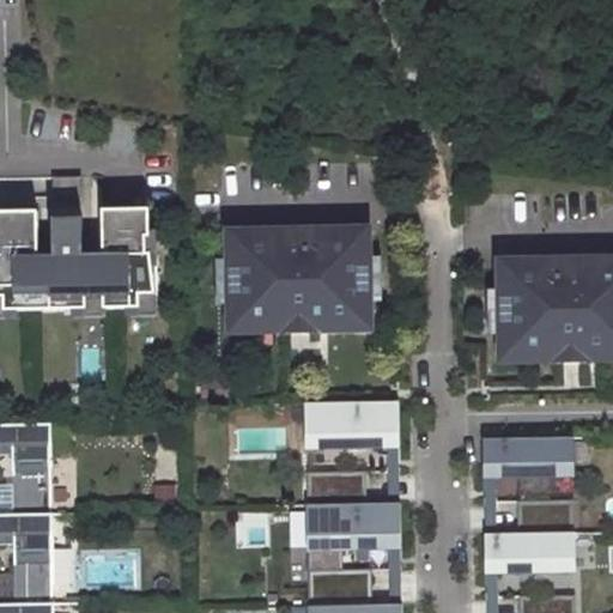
[(0,0),(0,206),(178,204),(177,129),(22,103),(17,0),(0,0)]
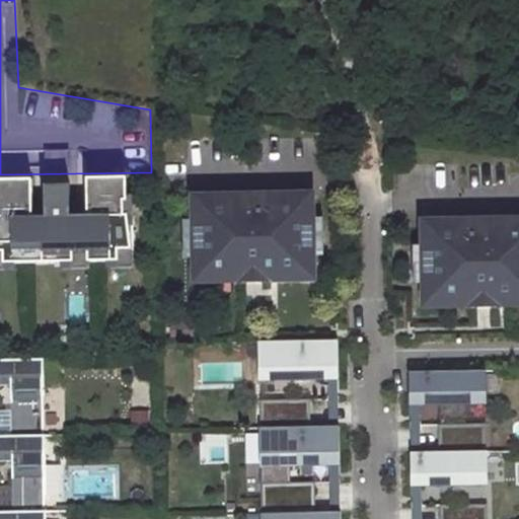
[(32,225),(31,179),(0,179),(0,251),(4,251),(4,263),(73,262),(73,255),(88,255),(88,262),(118,261),(118,249),(133,249),(132,216),(124,216),(123,201),(127,201),(126,178),(87,178),(88,224),(70,224),(69,186),(45,187),(46,225),(32,225)]
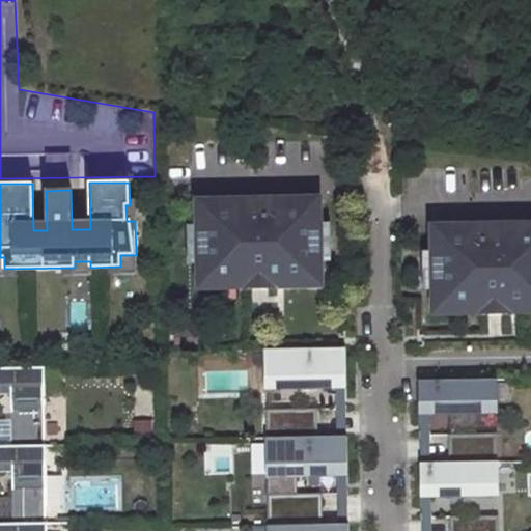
[(318,198),(197,200),(199,286),(320,284),(318,198)]
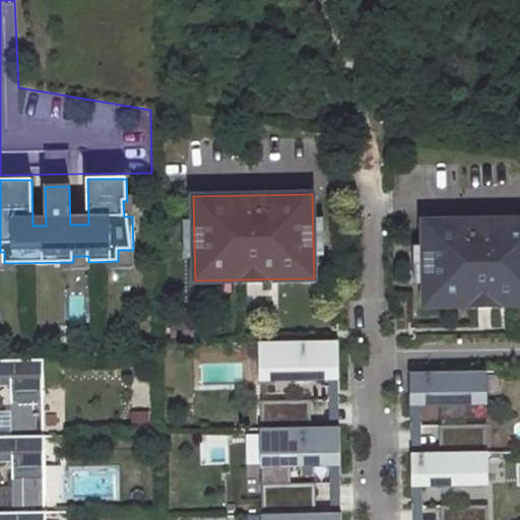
[(124,216),(132,216),(132,201),(127,201),(123,201),(124,216)]
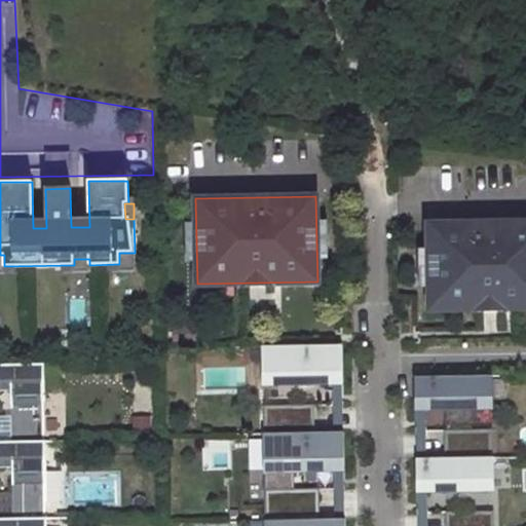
[(525,223),(427,225),(429,310),(525,308),(525,223)]
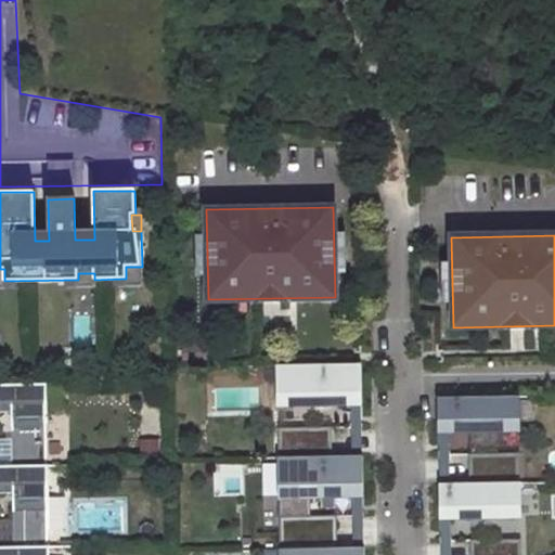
[(126,279),(126,286),(142,286),(142,267),(126,267),(126,279)]
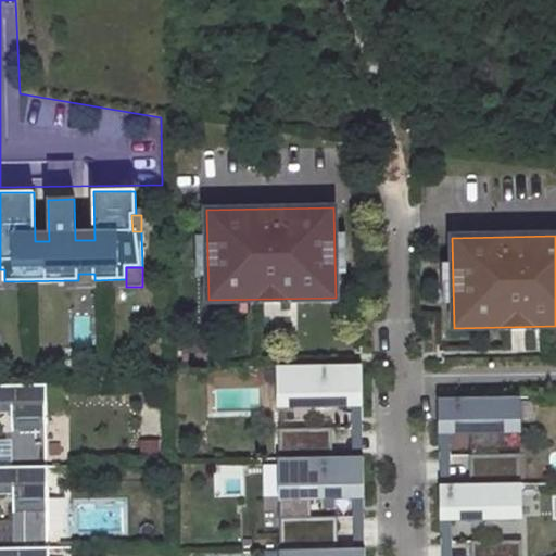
[(78,280),(78,287),(95,287),(95,280),(95,274),(78,274),(78,280)]
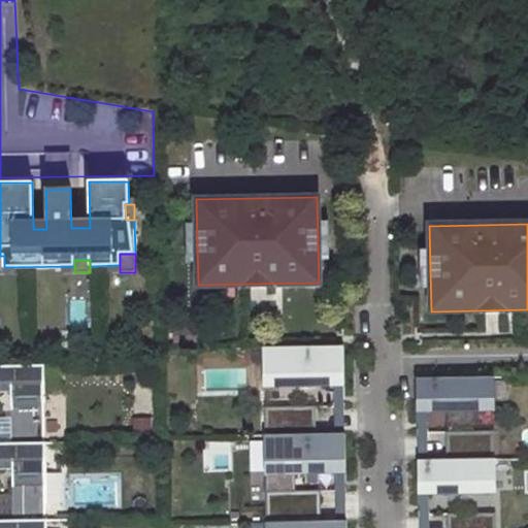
[(343,347),(263,348),(264,385),(333,384),(343,384),(343,347)]
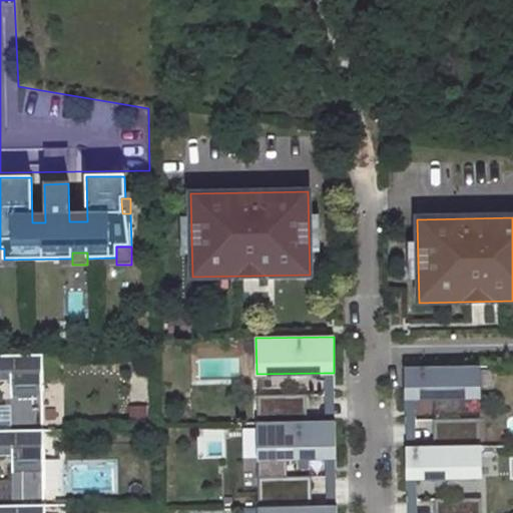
[(43,355),(0,356),(0,381),(10,381),(11,431),(43,431),(42,393),(43,393),(43,355)]
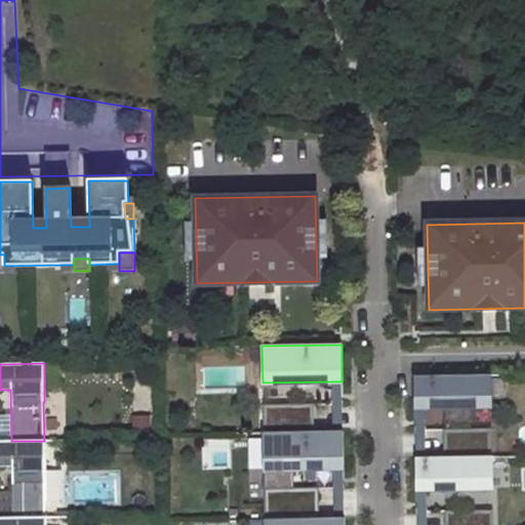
[(488,375),(413,376),(414,406),(489,405),(488,375)]
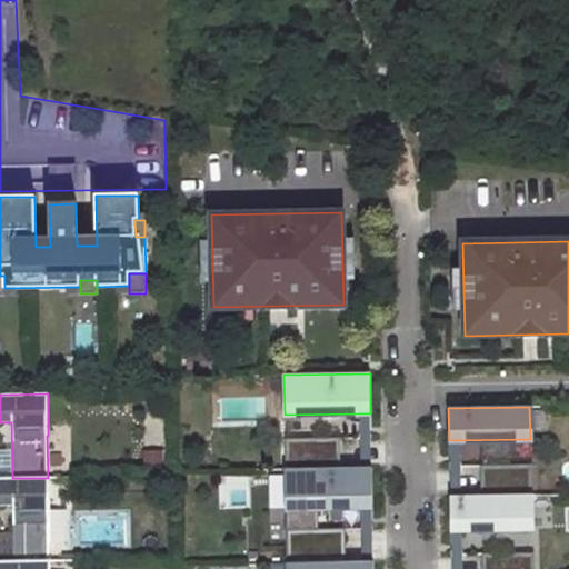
[(370,413),(359,413),(360,467),(371,468),(371,466),(370,413)]
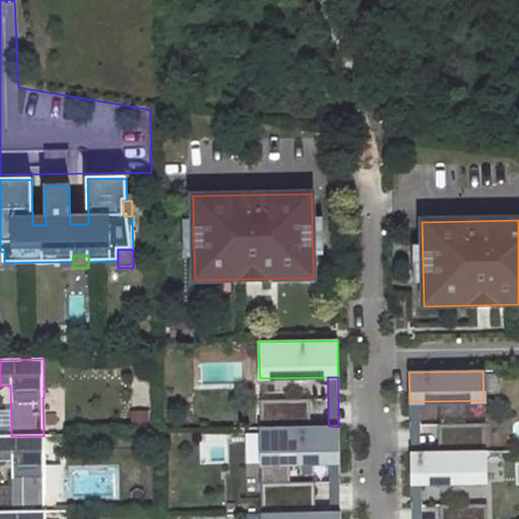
[(420,402),(410,401),(411,453),(421,453),(420,402)]
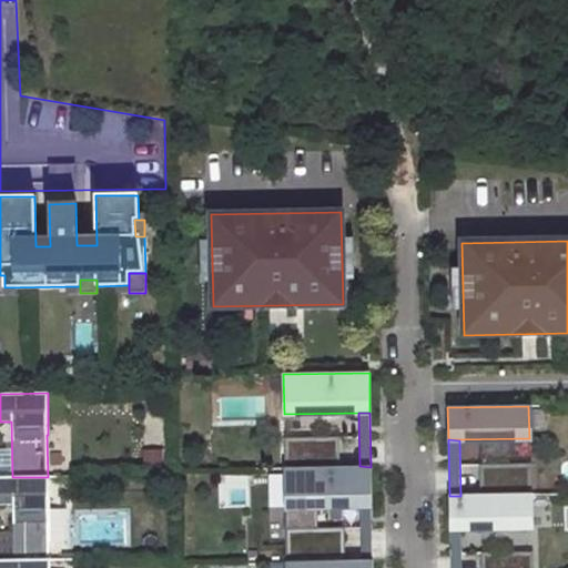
[(531,464),(511,465),(511,480),(531,480),(531,464)]
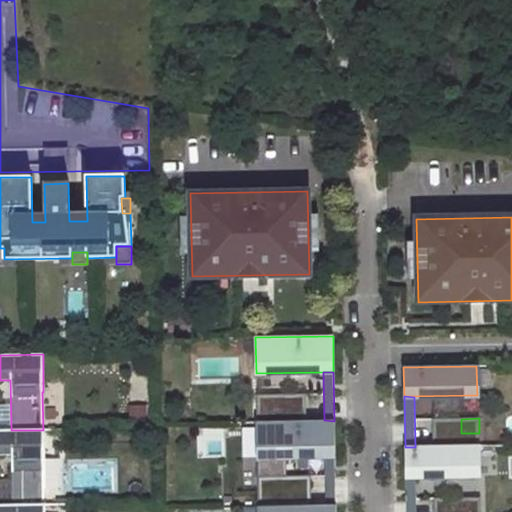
[(461,419),(432,419),(432,446),(478,446),(479,446),(479,433),(461,433),(461,419)]
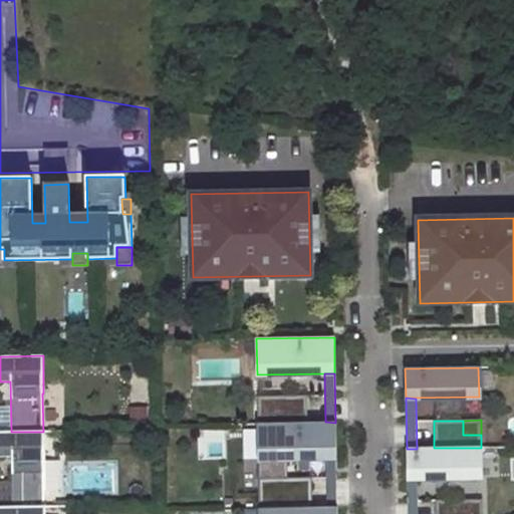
[(335,423),(258,424),(258,460),(326,459),(336,458),(335,423)]
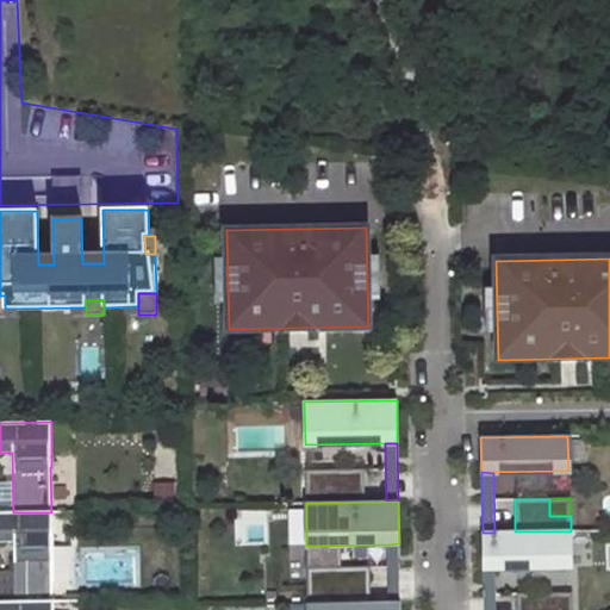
[(13,512),(0,512),(0,542),(13,542),(14,602),(53,602),(53,556),(54,556),(53,512),(51,512),(13,512)]
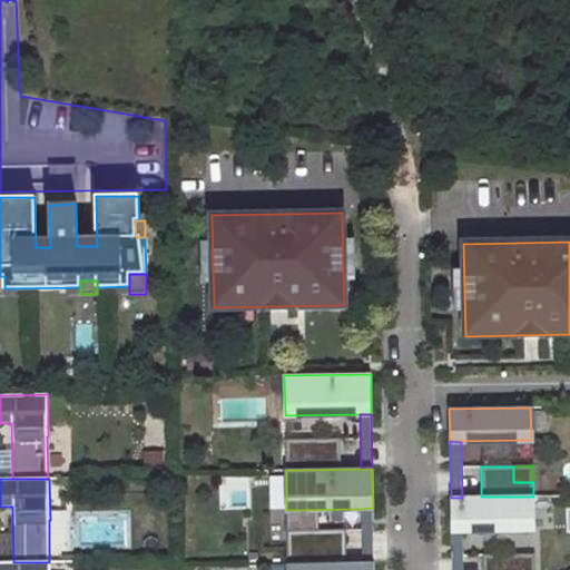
[(462,498),(451,498),(451,530),(462,530),(532,529),(532,497),(481,497),(462,498)]
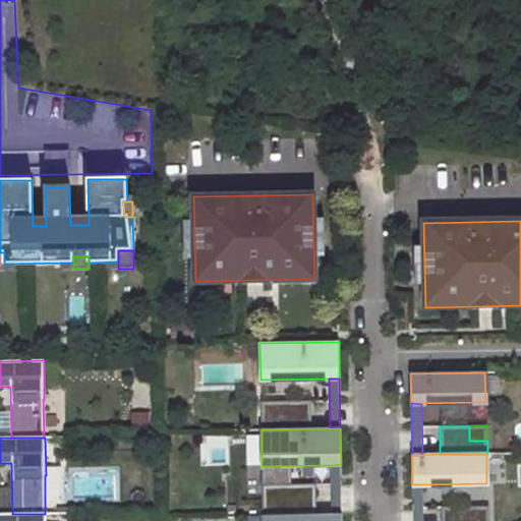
[(341,464),(331,465),(331,514),(342,514),(341,464)]
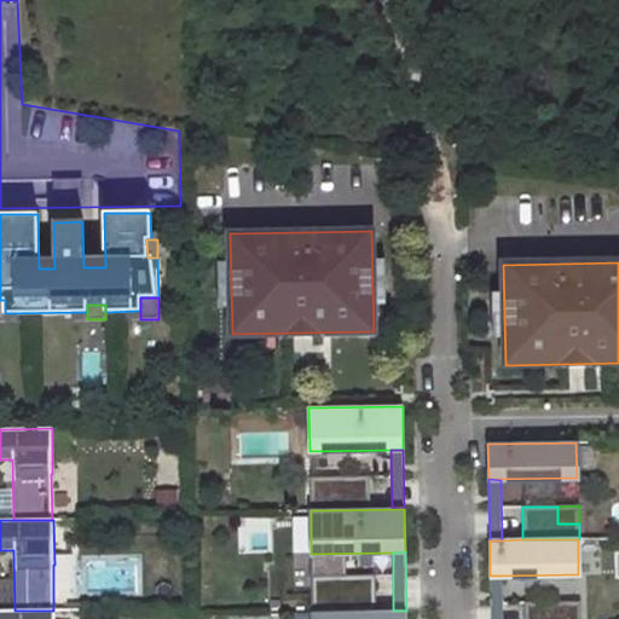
[(502,618),(502,576),(490,576),(490,618),(502,618)]
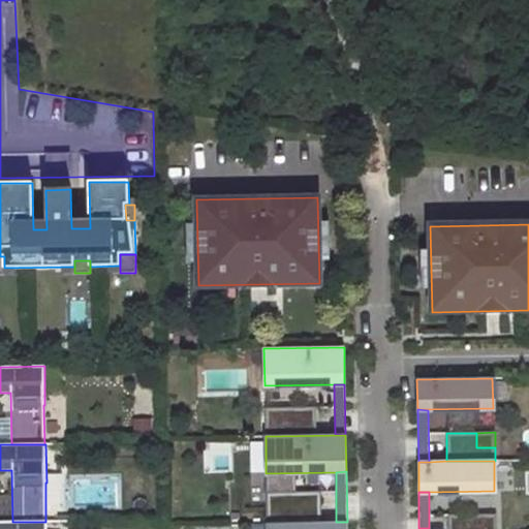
[(300,493),(267,494),(268,523),(320,523),(320,507),(300,508),(300,493)]
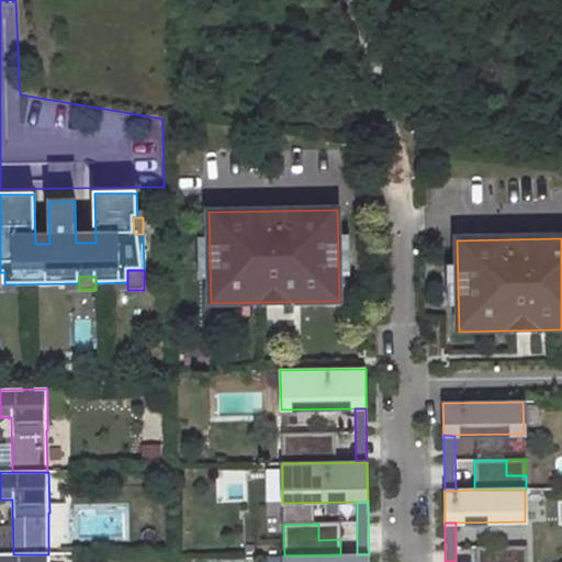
[(340,524),(318,524),(318,540),(340,539),(340,524)]
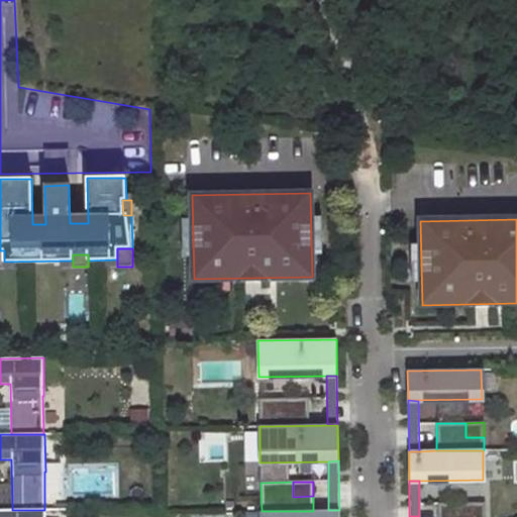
[(437,503),(436,516),(466,516),(466,503),(437,503)]
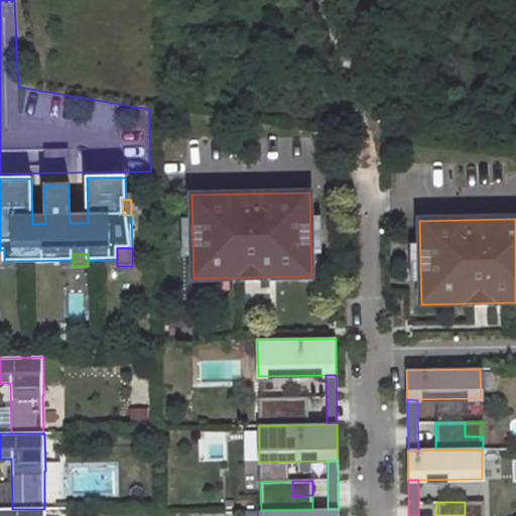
[(483,515),(483,502),(465,502),(465,515),(483,515)]
